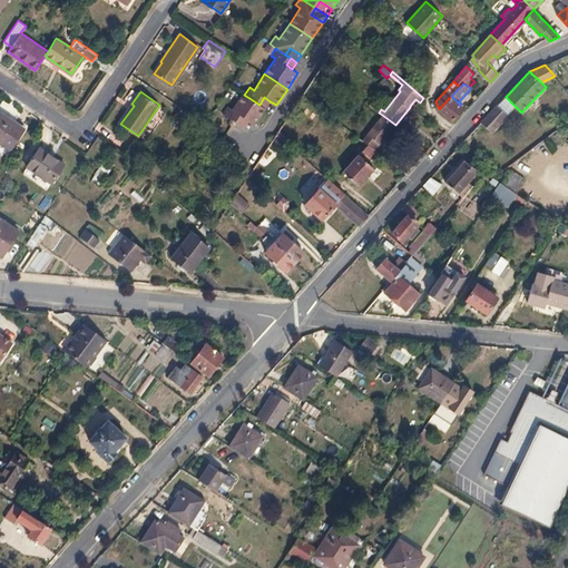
[(234,121),(238,124),(244,117),(250,120),(255,125),(265,108),(260,105),(244,95),(243,94),(233,109),(228,106),(223,114),(234,121)]
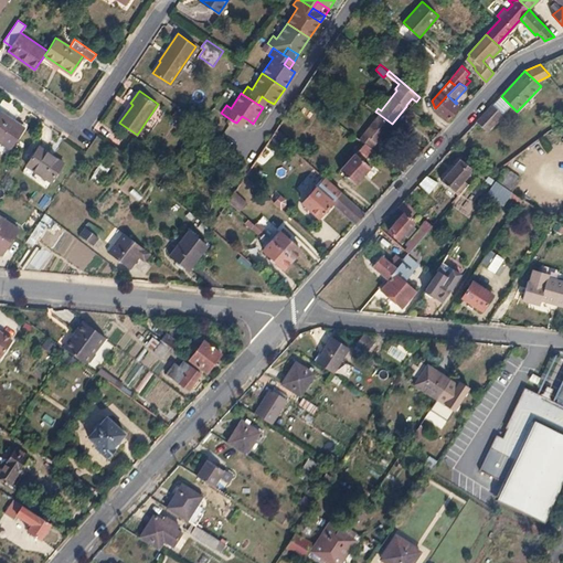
[(447,95),(435,108),(448,119),(459,107),(456,104),(447,95)]
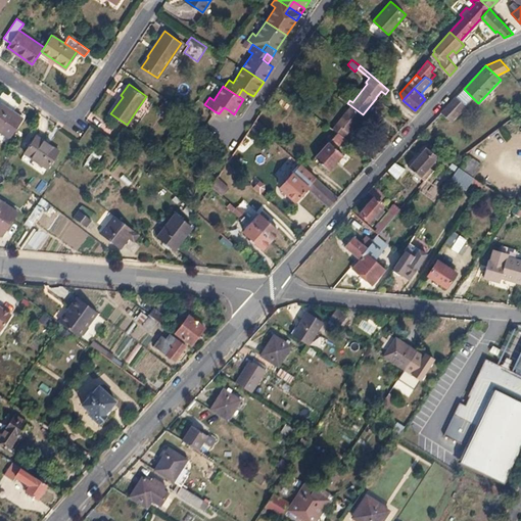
[(238,96),(243,99),(247,93),(242,89),(238,96)]
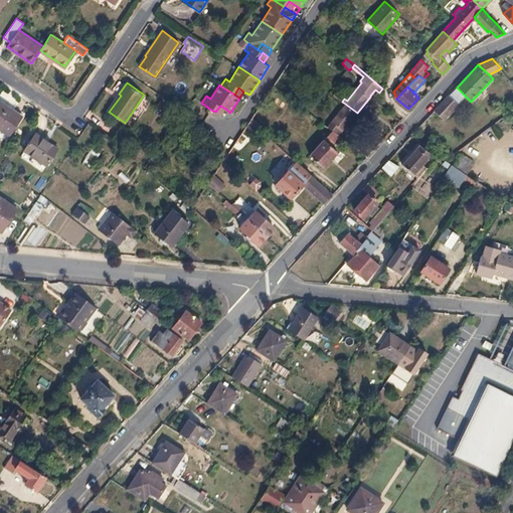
[(449,95),(459,104),(466,97),(457,88),(449,95)]
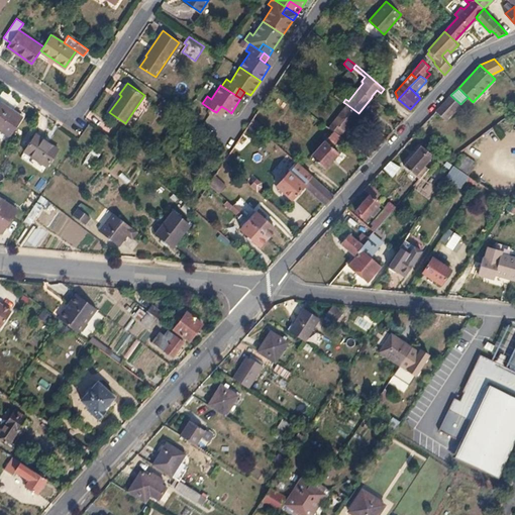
[(334,95),(343,102),(345,99),(336,92),(334,95)]
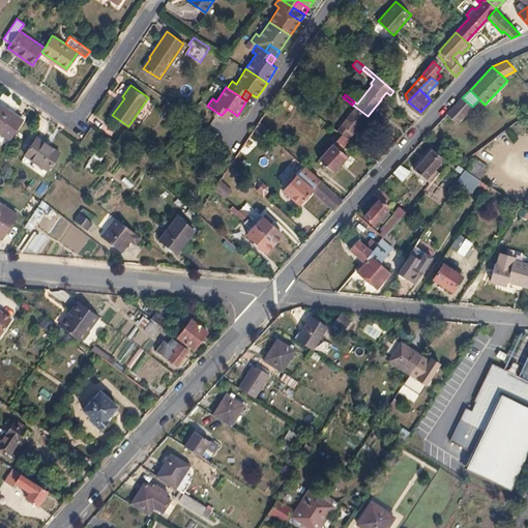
[(462,97),(447,114),(457,122),(472,107),(462,97)]
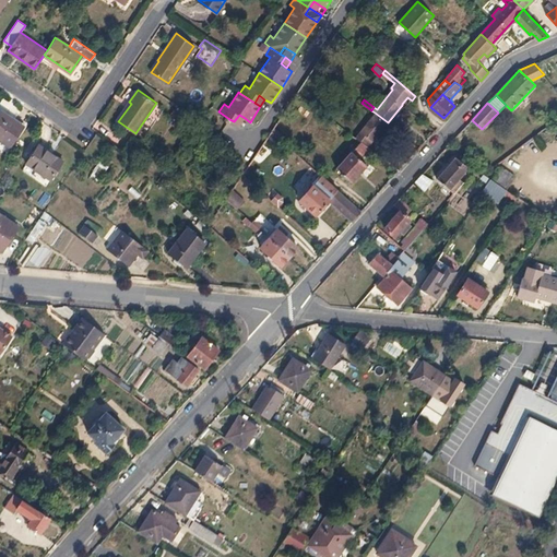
[(0,137),(11,144),(24,125),(14,118),(12,121),(9,119),(9,118),(0,111),(0,137)]
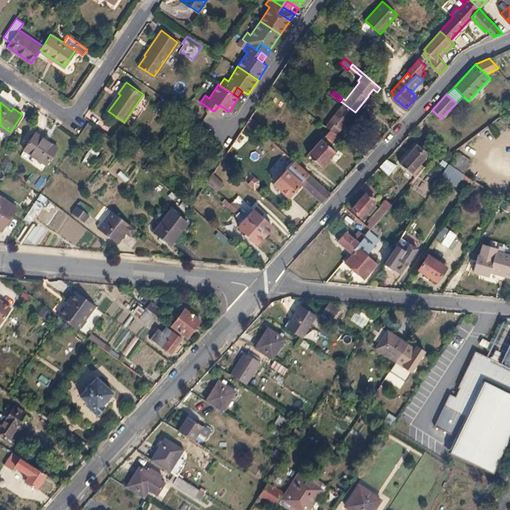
[(331,129),(338,134),(355,112),(343,103),(326,125),(331,129)]
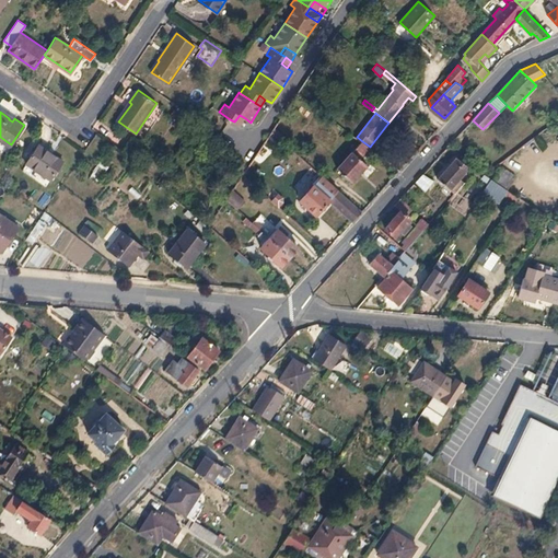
[(234,121),(240,125),(245,118),(240,115),(234,121)]
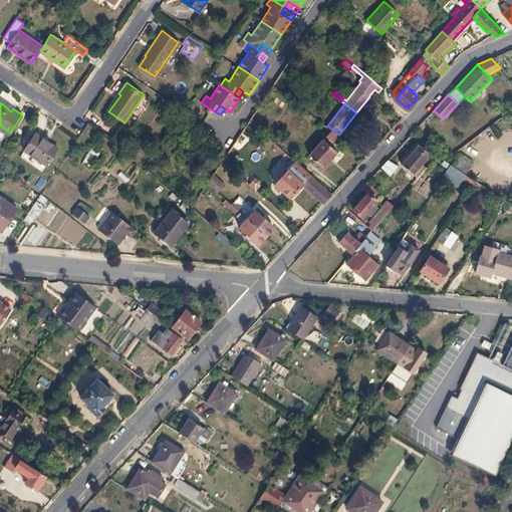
[(249,120),(247,123),(259,134),(262,132),(249,120)]
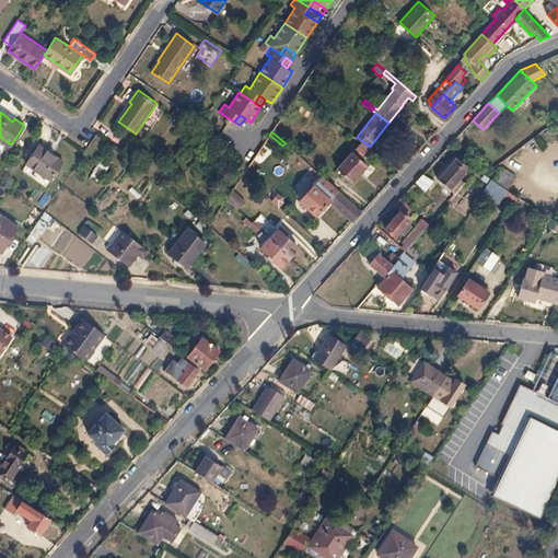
[(194,134),(189,140),(205,152),(209,144),(194,134)]
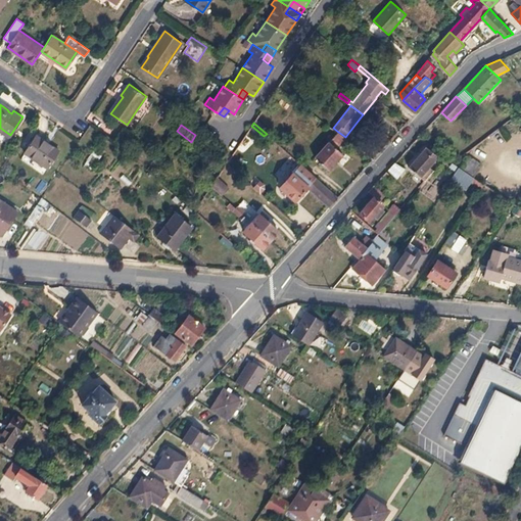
[(338,132),(330,141),(337,148),(346,138),(345,137),(338,132)]
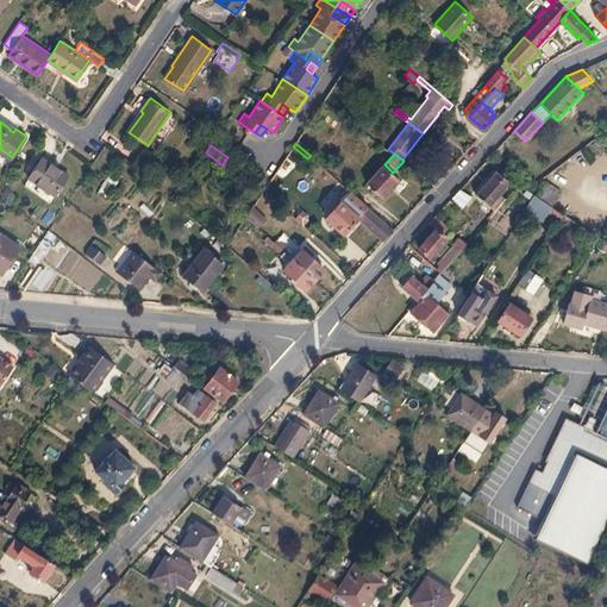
[(60,170),(42,158),(30,176),(56,194),(69,175),(60,168),(60,170)]
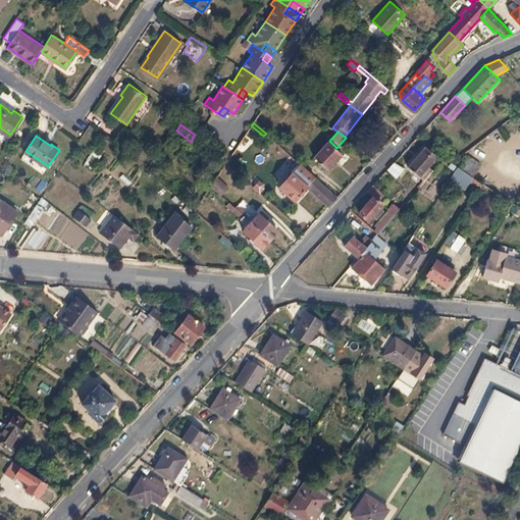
[(343,154),(336,148),(329,141),(314,157),(328,169),(343,154)]
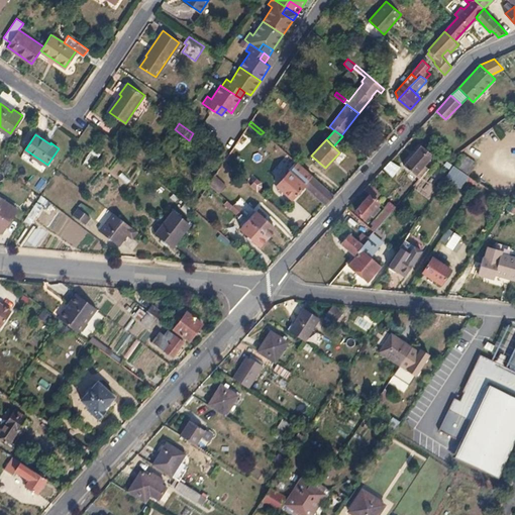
[(404,165),(420,179),(429,168),(425,165),(433,155),(422,144),(404,165)]
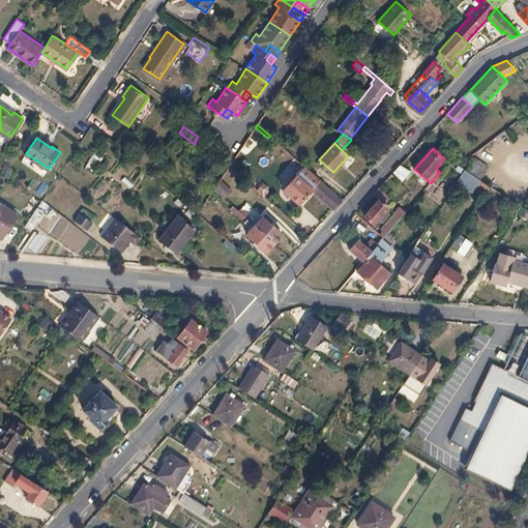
[(93,172),(101,159),(94,154),(85,167),(93,172)]
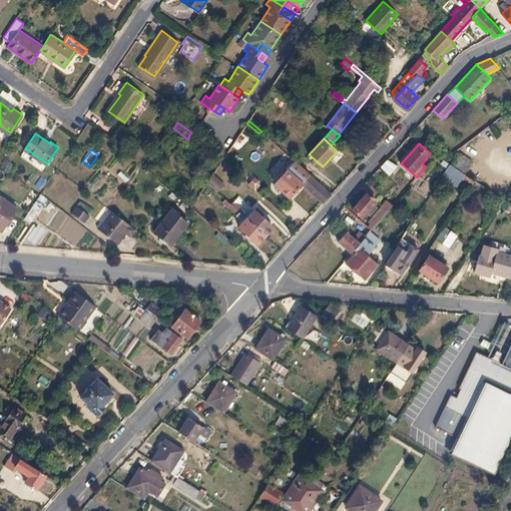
[(453,164),(465,173),(473,160),(461,152),(453,164)]
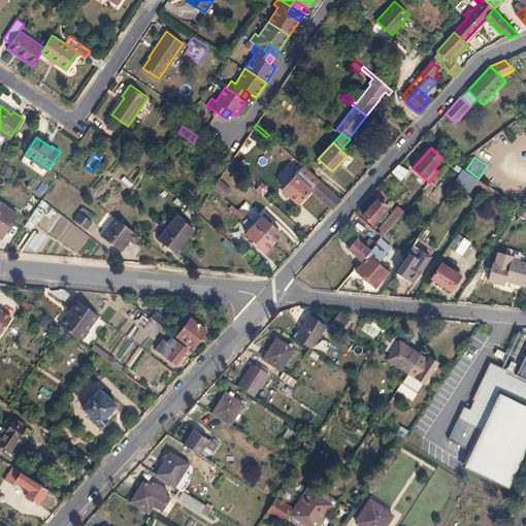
[(399,164),(392,171),(401,179),(408,170),(399,164)]
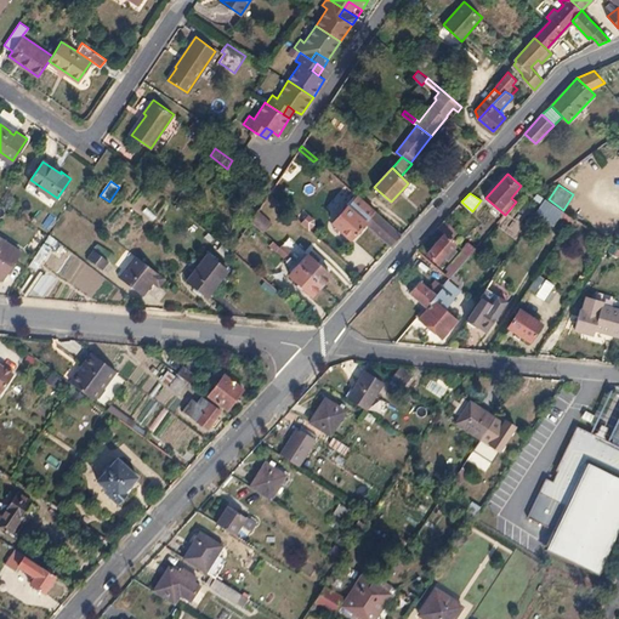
[(348,205),(365,222),(376,211),(358,194),(357,196),(348,205)]
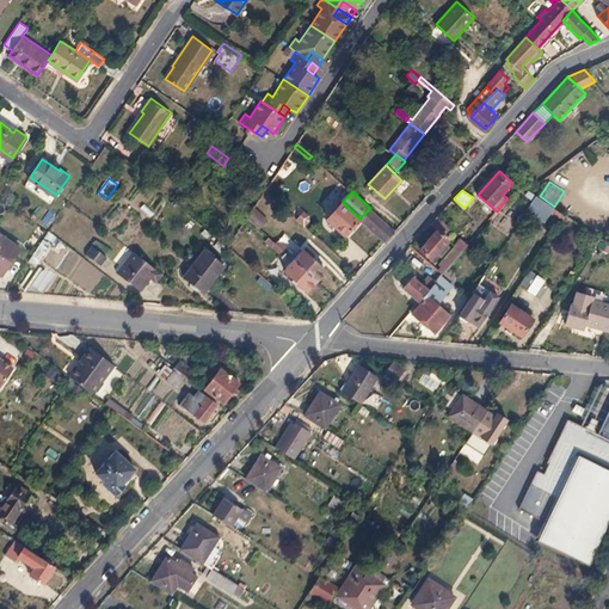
[(537,195),(534,200),(529,205),(548,219),(552,213),(555,208),(554,207),(540,196),(537,195)]
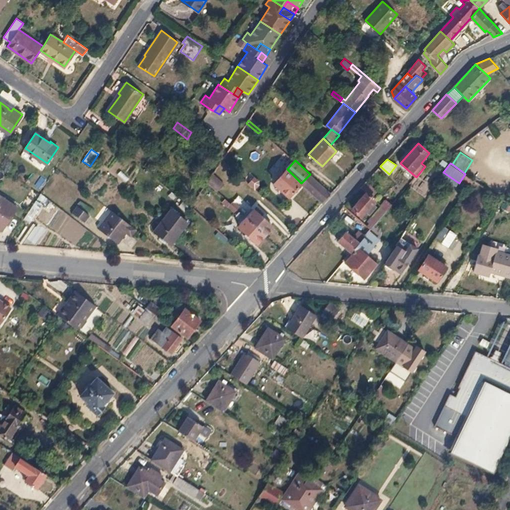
[(289,197),(301,183),(287,169),(274,183),(277,185),(281,189),(289,197)]
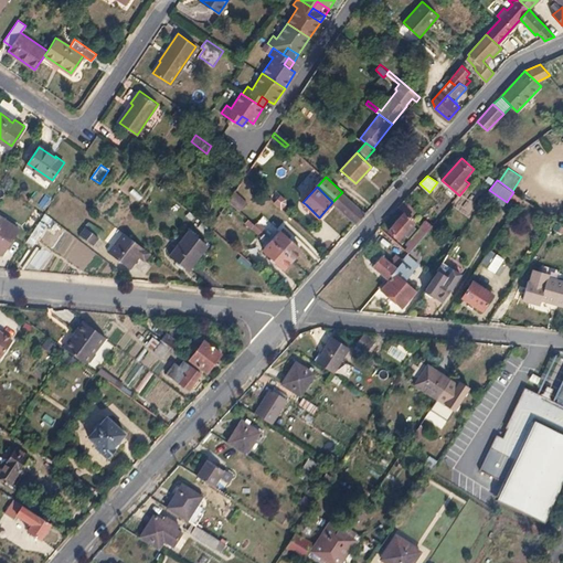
[(235,191),(229,200),(240,211),(247,202),(235,191)]
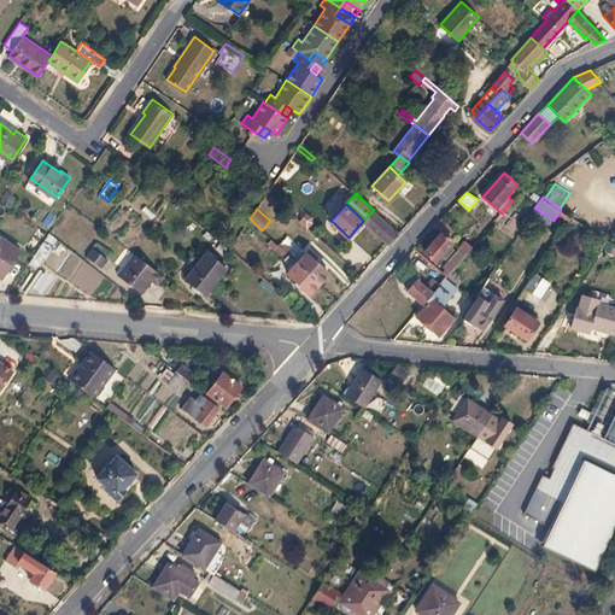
[(363,221),(390,245),(394,239),(399,234),(374,210),(363,221)]
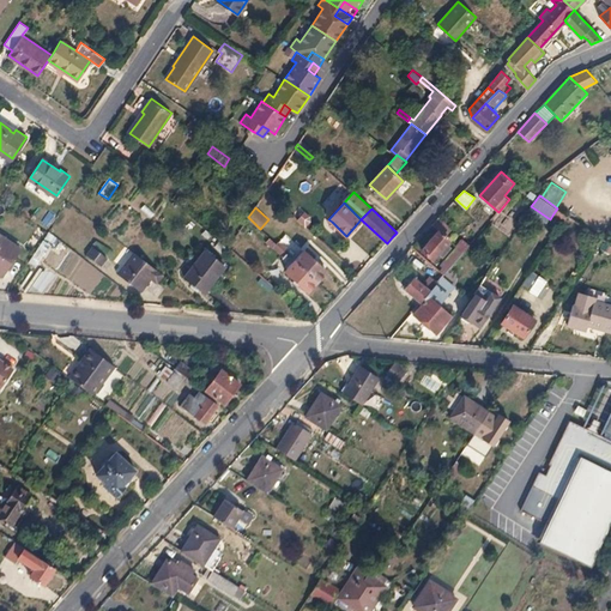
[(568,216),(557,209),(554,213),(562,219),(563,218),(566,219),(568,216)]
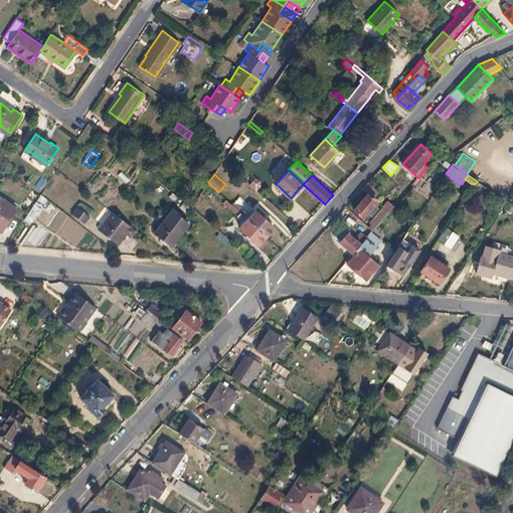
[(250,184),(257,190),(261,185),(261,182),(257,178),(250,184)]
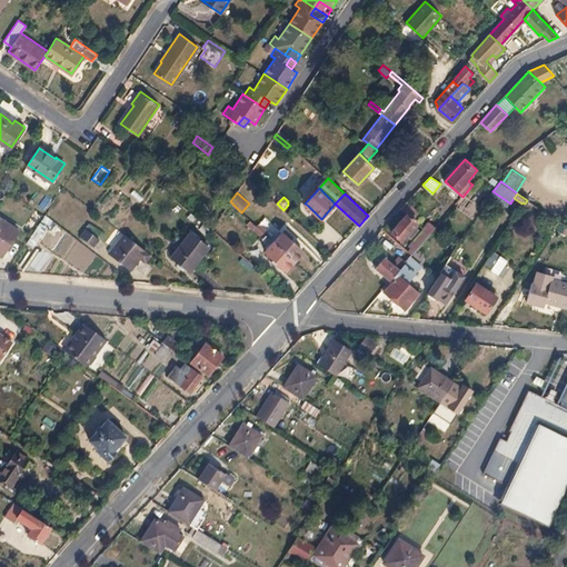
[(419,212),(407,201),(401,208),(408,214),(414,219),(419,212)]
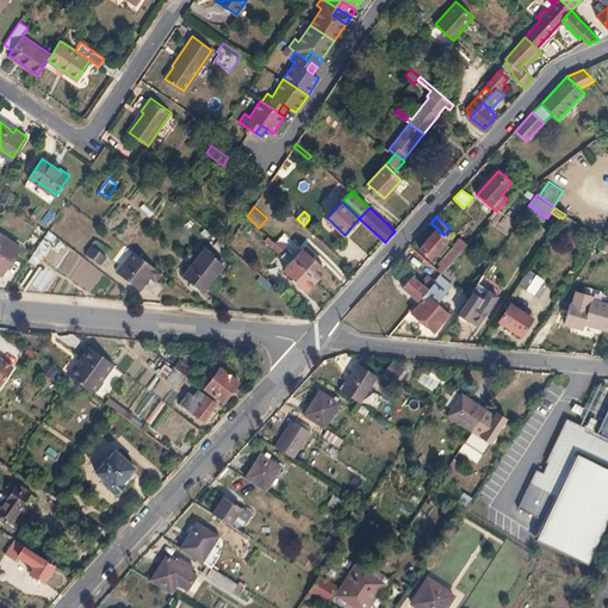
[(444,235),(438,229),(420,249),(430,258),(435,253),(440,256),(450,246),(445,242),(448,239),(444,235)]
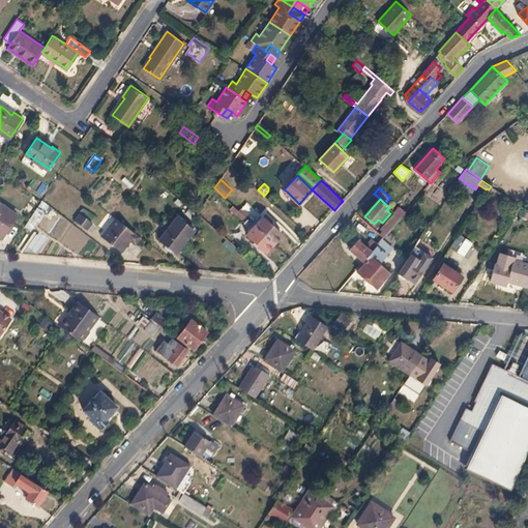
[(0,234),(3,236),(17,215),(0,204),(0,234)]
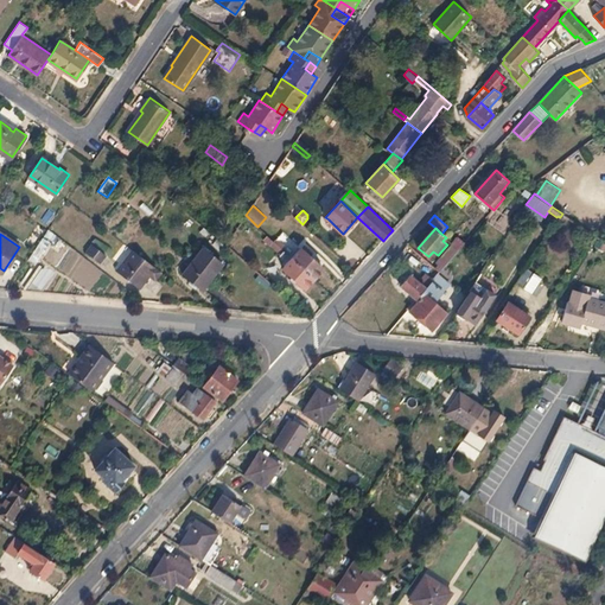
[(273,241),(267,235),(263,239),(271,246),(272,244),(279,252),(281,248),(273,241)]
